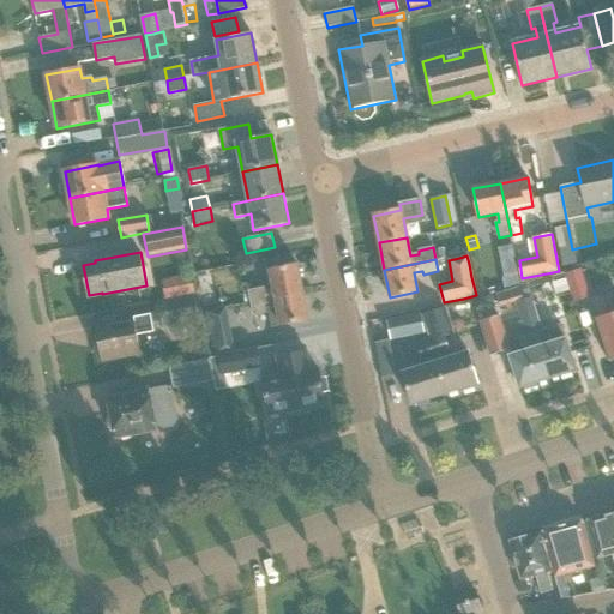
[(251,299),(251,304),(304,293),(298,265),(269,271),(272,290),(264,292),(264,288),(248,292),(251,299)]
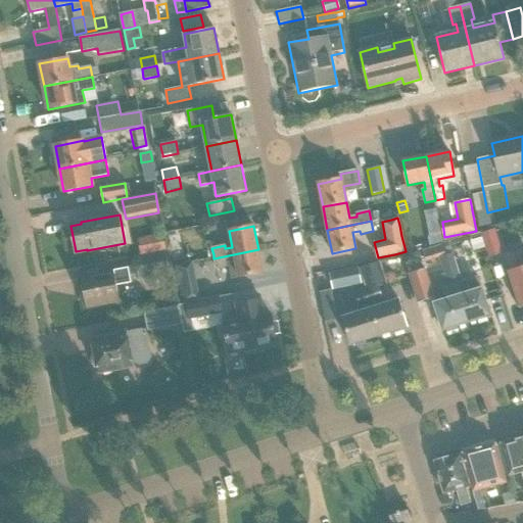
[(482,234),(489,258),(502,254),(494,231),(482,234)]
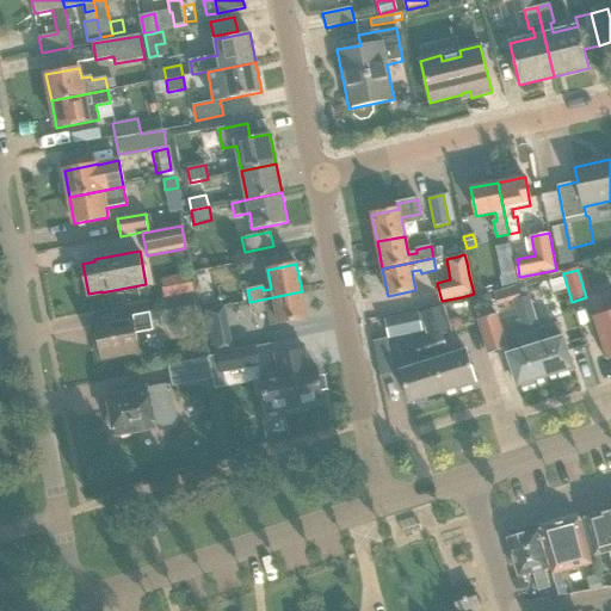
[(184,275),(180,276),(183,296),(190,295),(193,294),(190,273),(184,275)]
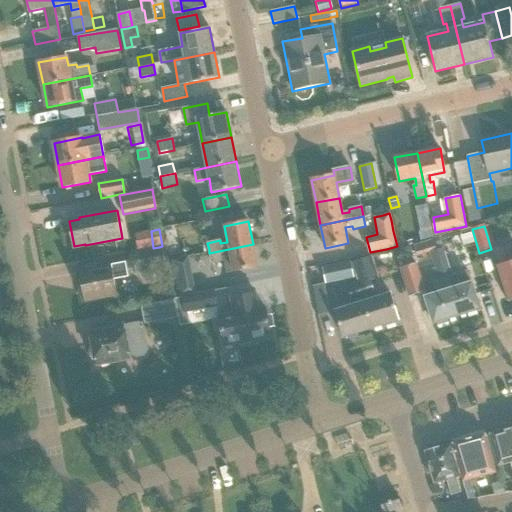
[(420,232),(418,232),(420,241),(433,238),(432,229),(420,232)]
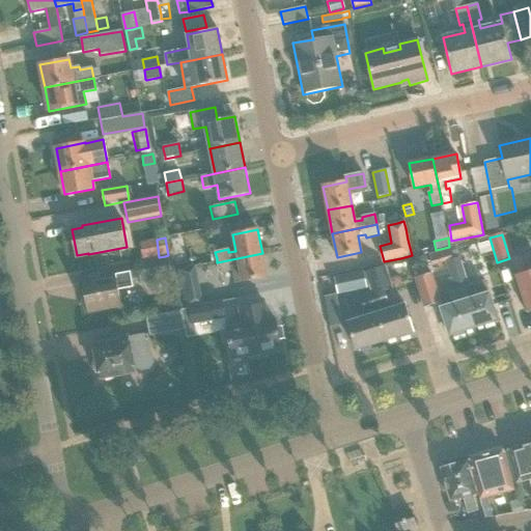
[(477,246),(483,267),(496,262),(490,243),(477,246)]
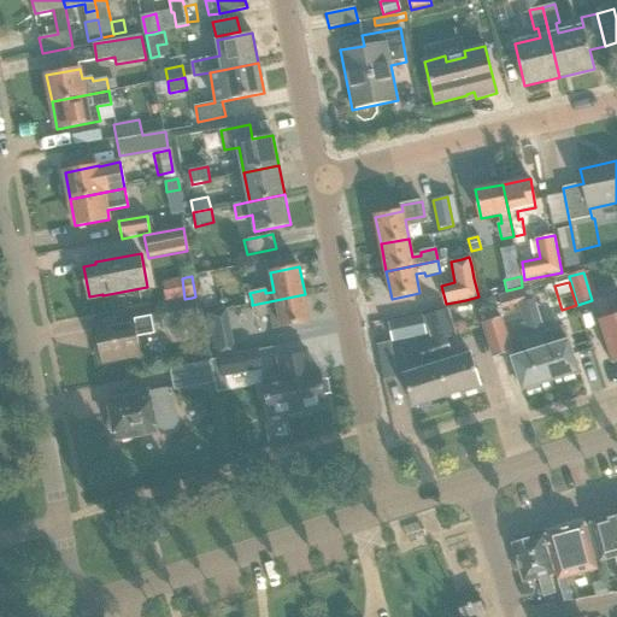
[(513,291),(498,295),(501,309),(526,301),(521,288),(513,291)]
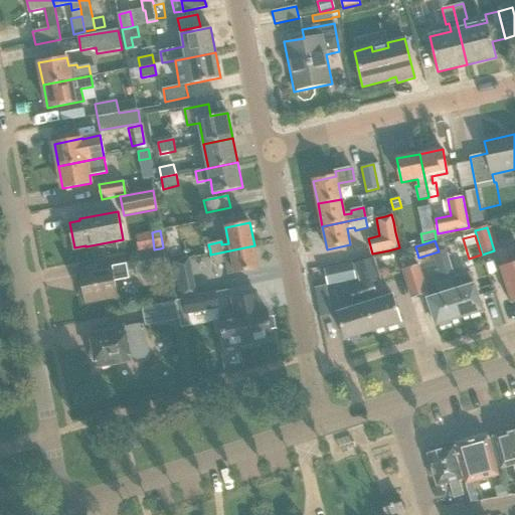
[(259,269),(254,245),(210,254),(212,265),(225,262),(224,259),(231,258),(234,274),(259,269)]
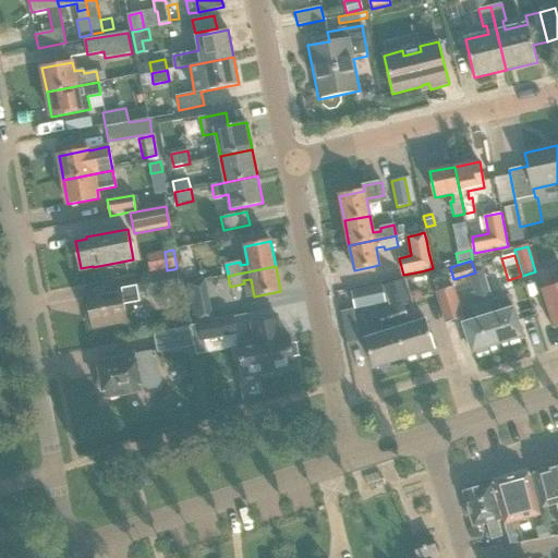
[(543,291),(555,327),(557,326),(557,284),(553,269),(547,270),(546,268),(540,269),(541,273),(540,273),(545,291),(543,291)]
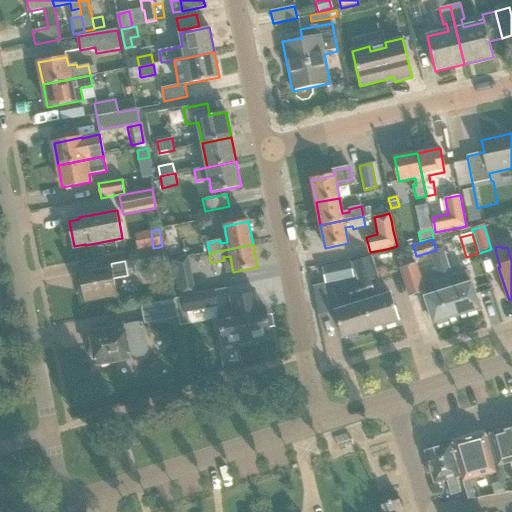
[(134,251),(136,267),(161,263),(159,247),(153,248),(134,251)]
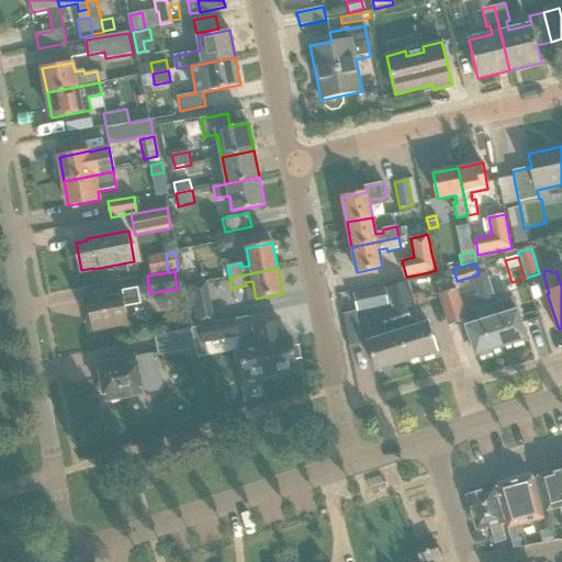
[(497,302),(487,272),(479,276),(494,317),(503,347),(527,339),(518,310),(505,314),(502,301),(497,302)]
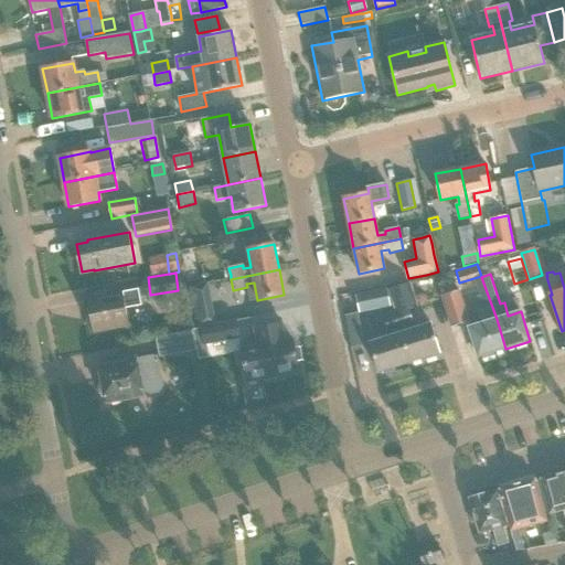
[(494,355),(493,353),(505,349),(497,319),(481,277),(475,278),(486,310),(482,312),(481,315),(481,317),(481,319),(483,321),(484,323),(469,328),(478,358),(482,356),(483,360),(494,355)]
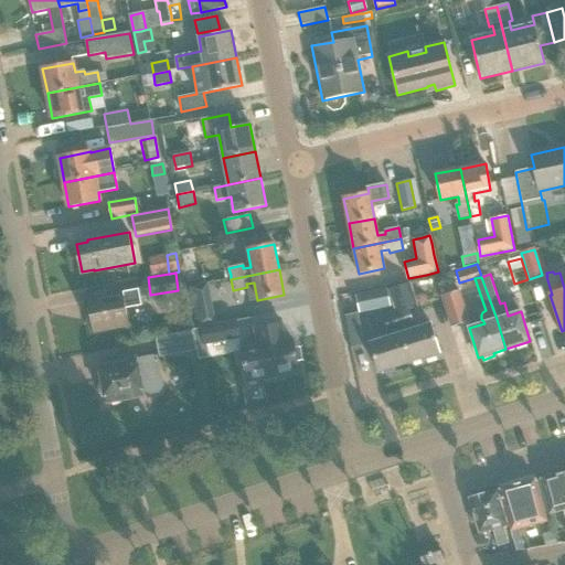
[(208,284),(189,287),(189,288),(198,327),(215,323),(208,287),(208,285),(208,284)]
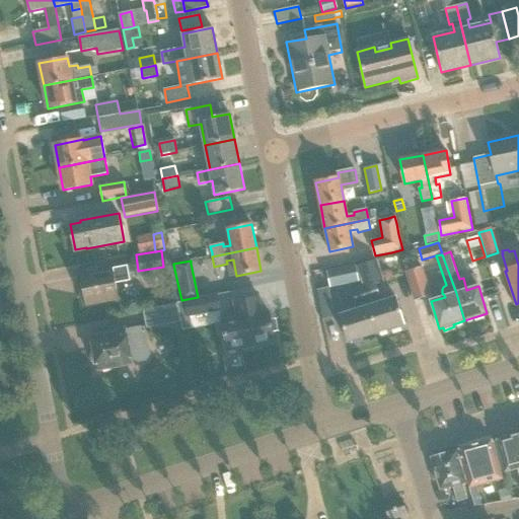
[(326,271),(330,288),(359,282),(356,265),(326,271)]
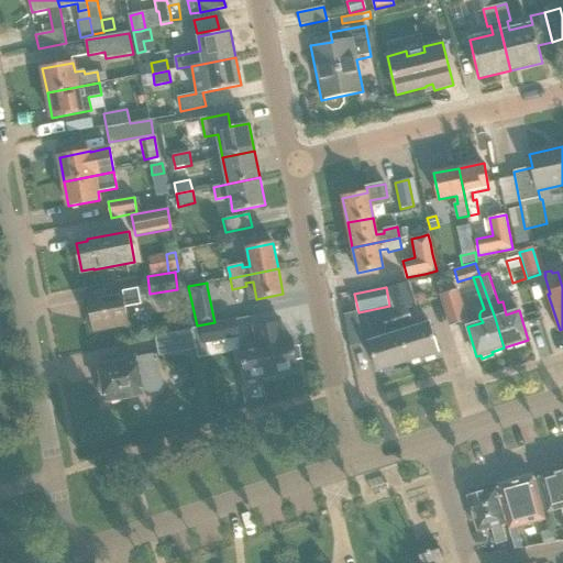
[(407,288),(388,294),(395,313),(410,361),(424,356),(426,359),(434,355),(433,353),(439,352),(429,323),(412,329),(407,309),(414,307),(407,288)]
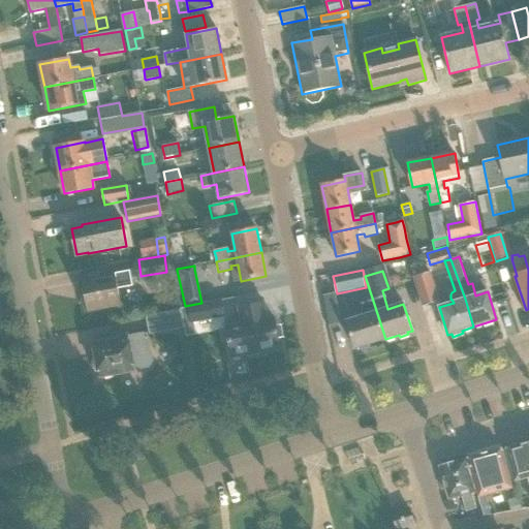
[(121,305),(118,288),(132,285),(129,273),(101,279),(102,279),(82,283),(82,284),(80,285),(85,310),(107,306),(107,308),(121,305)]
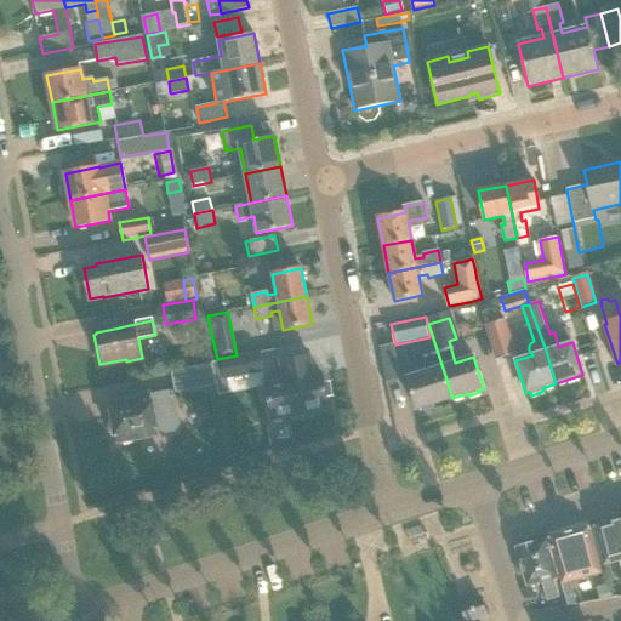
[(505,320),(486,326),(496,358),(516,353),(505,320)]
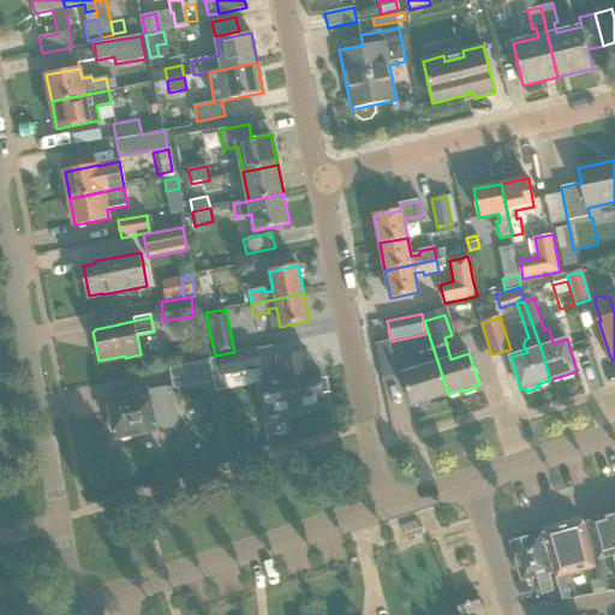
[(428,400),(448,394),(431,342),(418,346),(422,359),(427,358),(429,366),(402,374),(412,405),(417,404),(418,406),(428,402),(428,400)]
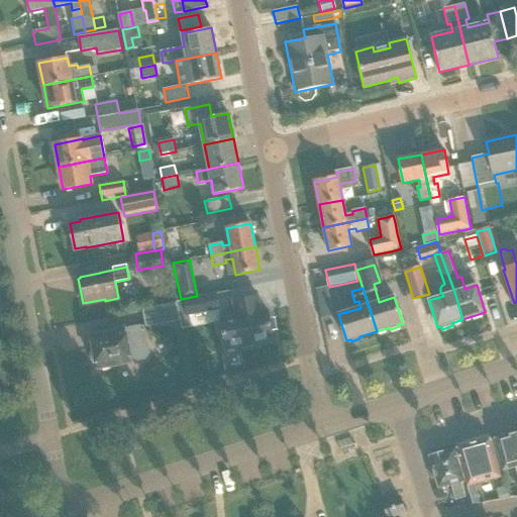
[(187,316),(219,310),(216,294),(185,300),(176,302),(142,309),(145,327),(180,320),(180,317),(187,315),(187,316)]
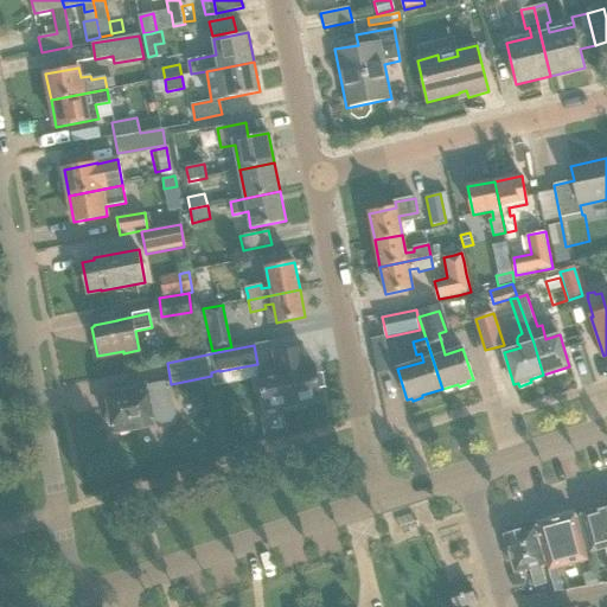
[(278,372),(259,376),(264,410),(279,408),(285,407),(285,409),(296,407),(296,404),(321,400),(314,365),(306,366),(302,347),(274,353),(278,372)]
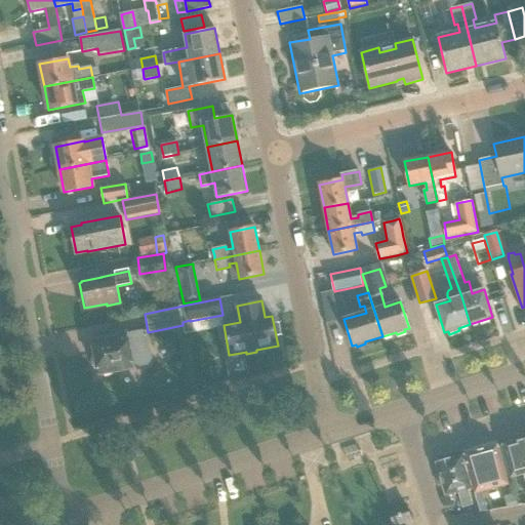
[(117,371),(116,366),(132,363),(139,367),(149,366),(153,359),(152,350),(147,347),(144,331),(127,334),(126,331),(115,334),(116,336),(92,340),(99,374),(117,371)]
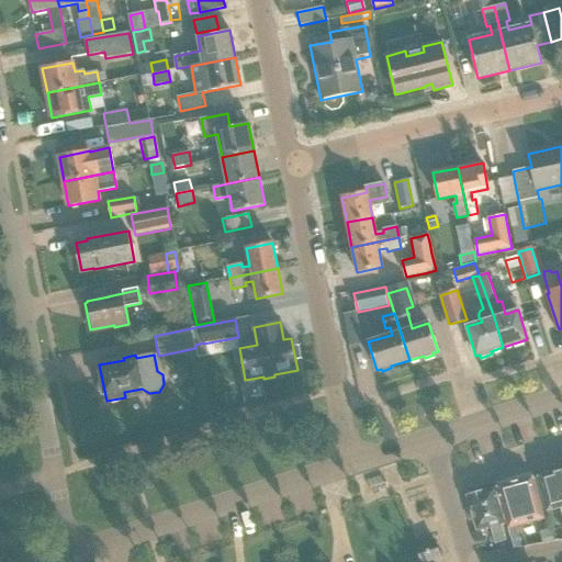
[(0,400),(0,420),(11,419),(7,398),(0,400)]
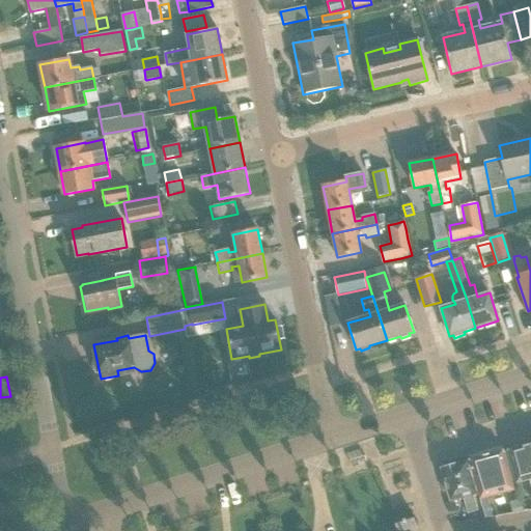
[(529,480),(530,486),(530,445),(530,444),(508,450),(516,483),(529,480)]
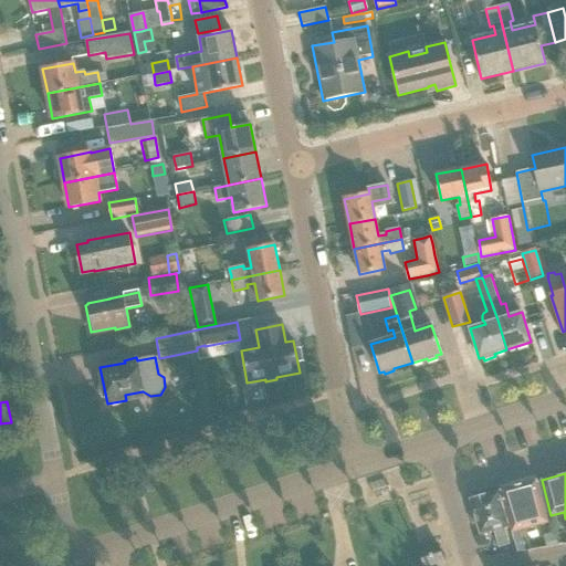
[(536,525),(547,522),(536,481),(500,491),(519,553),(525,552),(519,531),(536,525)]
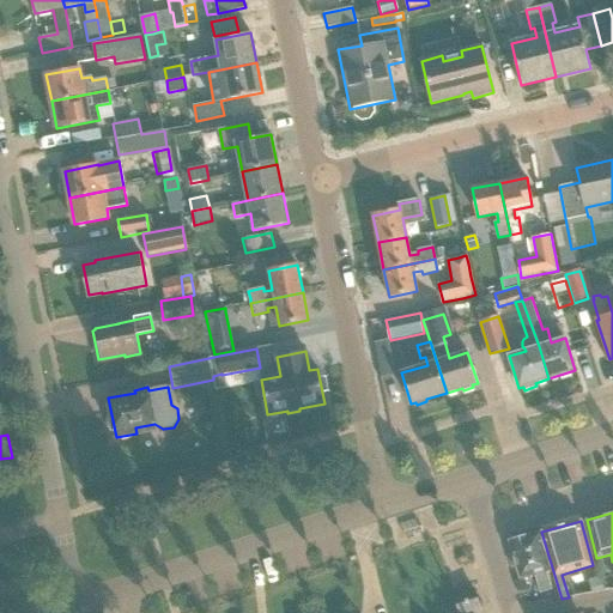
[(534,575),(539,593),(545,592),(550,590),(551,589),(546,571),(550,570),(539,533),(529,536),(528,535),(510,541),(521,578),(534,575)]
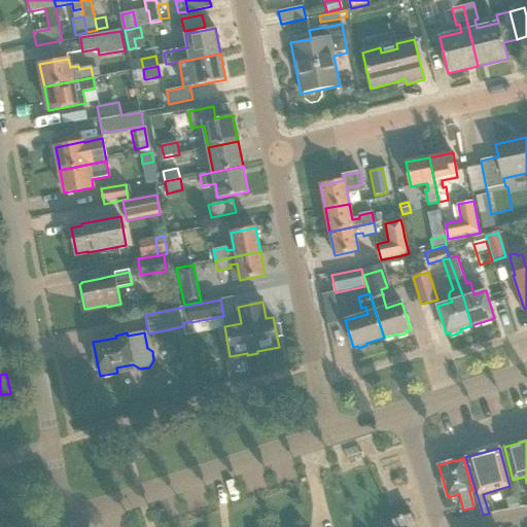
[(396,526),(413,522),(408,507),(390,514),(394,526),(396,526)]
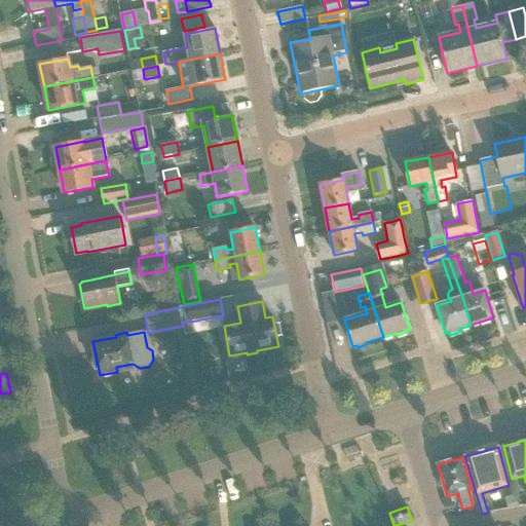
[(467,508),(462,509),(465,516),(474,514),(472,506),(467,508)]
